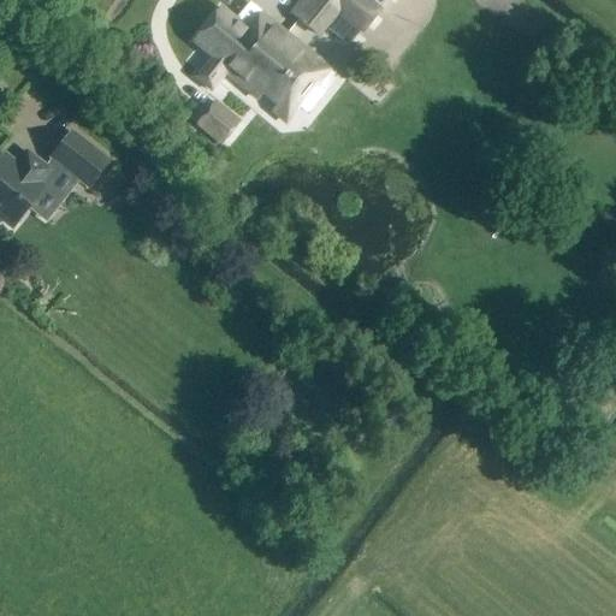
[(302,0),(290,16),(318,37),(325,29),(347,48),(385,0),(302,0)]
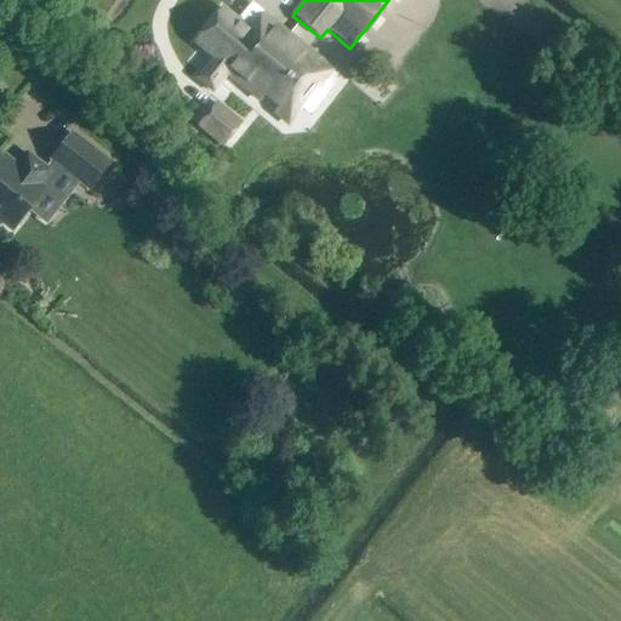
[(195,79),(212,93),(226,77),(258,103),(263,97),(277,108),(272,114),(288,126),(331,73),(262,16),(249,32),(221,10),(193,44),(212,60),(195,79)]
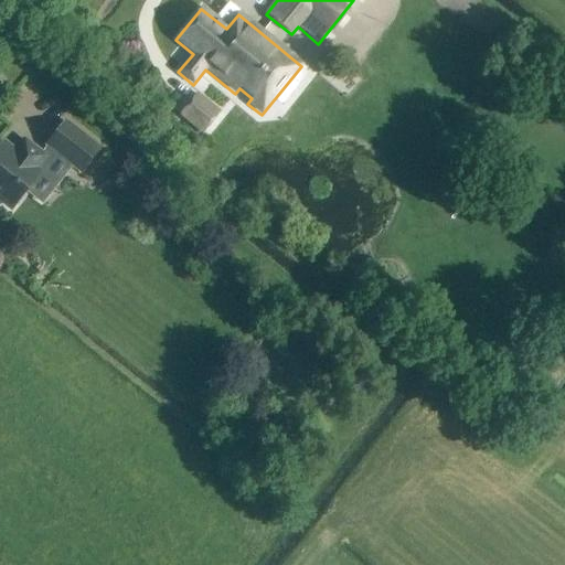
[(202,134),(220,113),(198,94),(180,117),(202,134)]
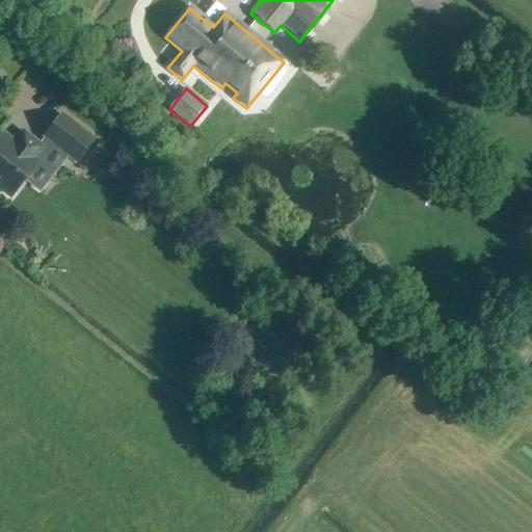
[(75,162),(91,141),(61,116),(44,137),(75,162)]
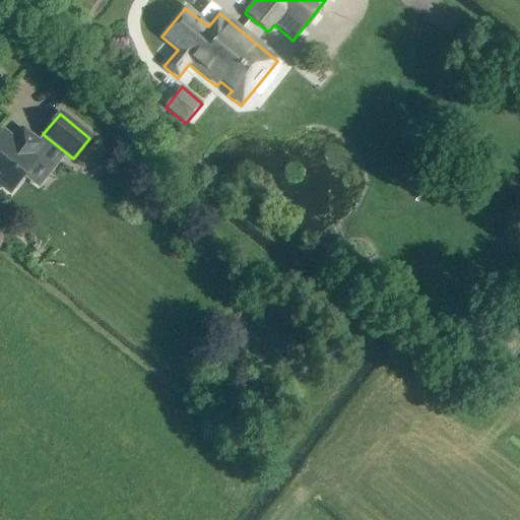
[(41,145),(22,131),(11,144),(0,135),(0,185),(9,193),(37,159),(33,156),(41,145)]
